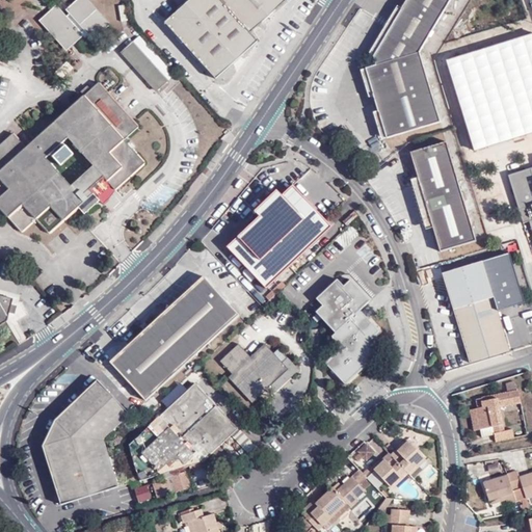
[(94,40),(108,26),(83,0),(77,0),(67,10),(70,14),(65,17),(56,6),(41,20),(68,50),(83,35),(82,33),(85,31),(94,40)]
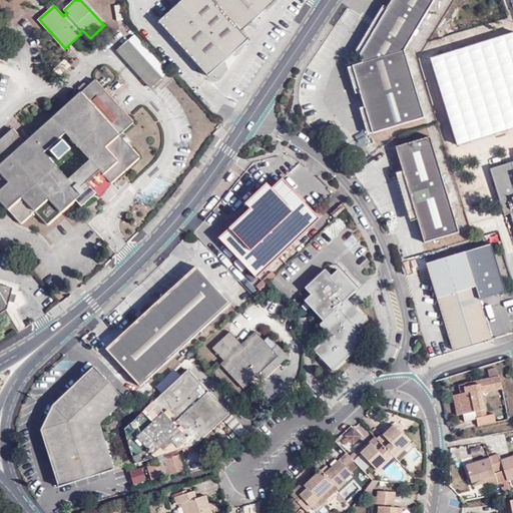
[(182,0),(159,22),(208,76),(248,40),(241,32),(277,0),(182,0)]
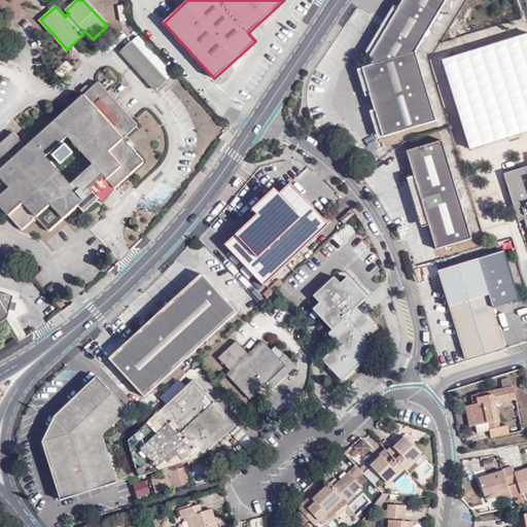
[(416,51),(446,0),(402,0),(370,57),(372,65),(362,68),(383,137),(436,121),(416,51)]
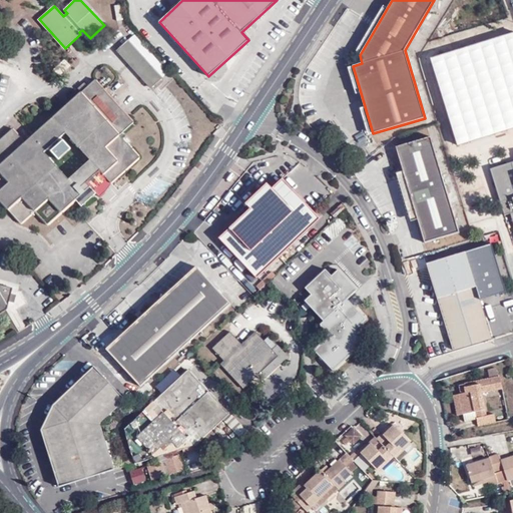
[(512,127),(512,33),(431,59),(457,145),(512,127)]
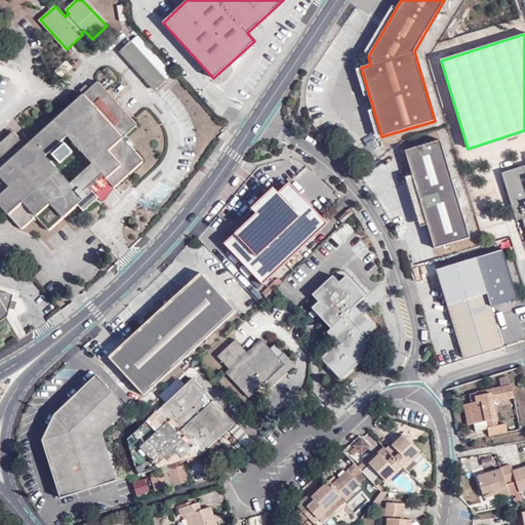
[(137,35),(121,50),(156,89),(172,74),(137,35)]
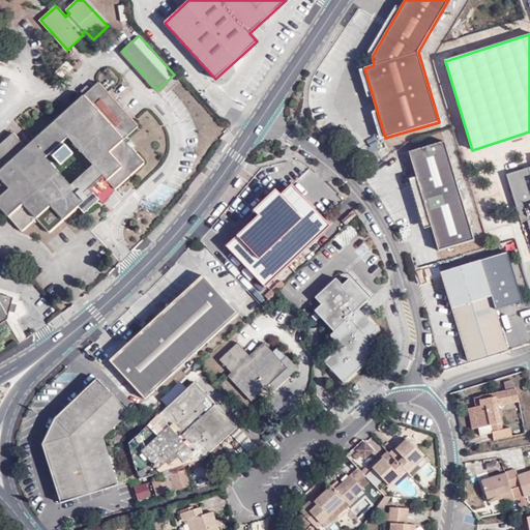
[(90,188),(102,176),(111,184),(115,189),(116,188),(145,163),(123,140),(138,126),(98,82),(55,121),(26,147),(13,133),(0,144),(0,207),(22,231),(36,218),(50,232),(79,206),(93,193),(90,188)]
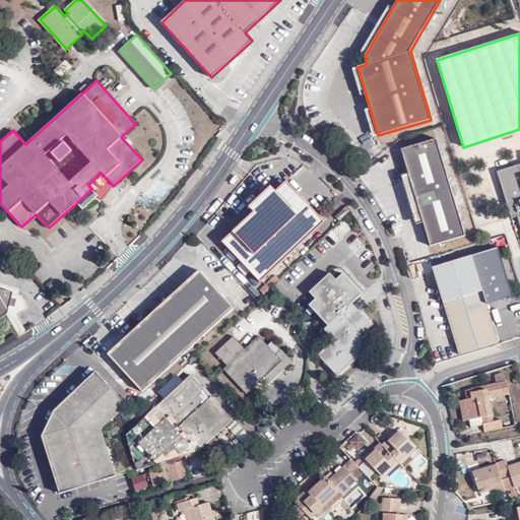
[(437,139),(402,149),(431,247),(466,236),(437,139)]
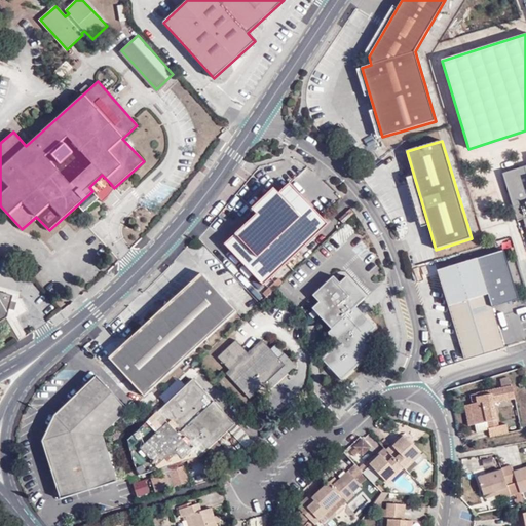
[(525,165),(502,173),(517,221),(523,219),(525,218),(525,220),(525,221),(524,222),(525,228),(525,165)]
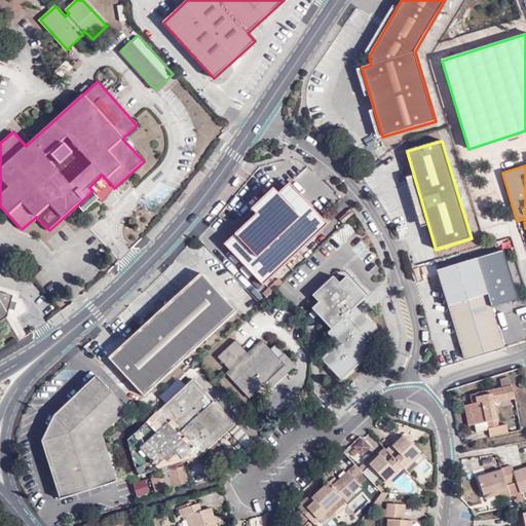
[(92,191),(96,195),(99,192),(103,197),(111,191),(107,186),(110,183),(102,175),(89,187),(92,191)]
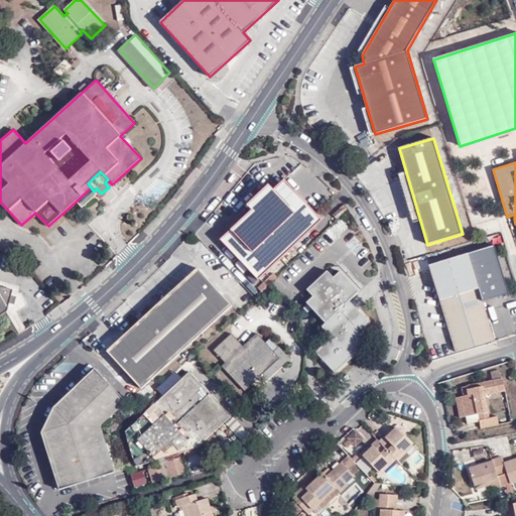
[(269,184),(248,206),(252,211),(222,239),(259,279),(324,221),(285,180),(275,190),(269,184)]
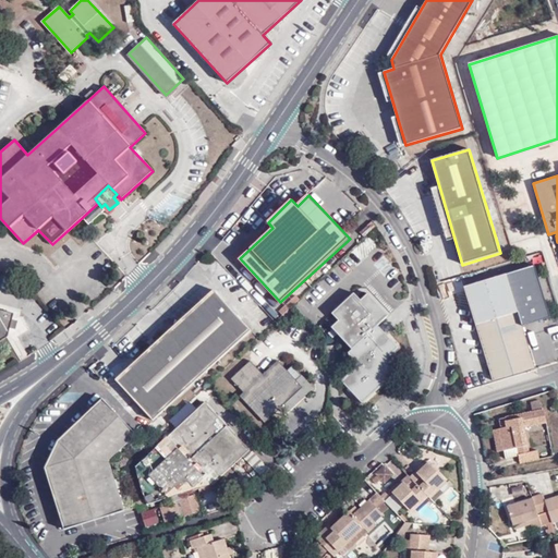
[(98,203),(83,217),(89,225),(105,210),(101,207),(98,203)]
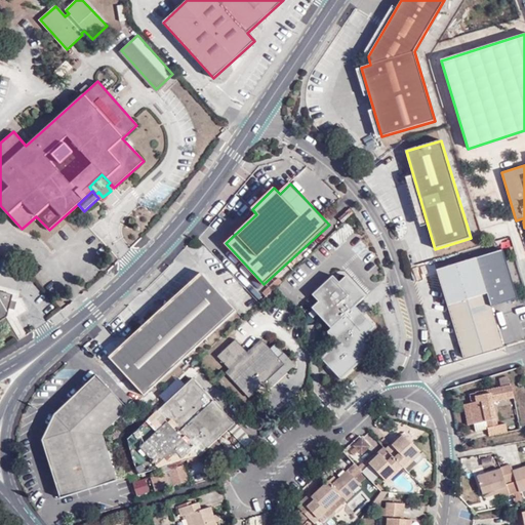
[(477,253),(438,266),(465,354),(503,342),(477,253)]
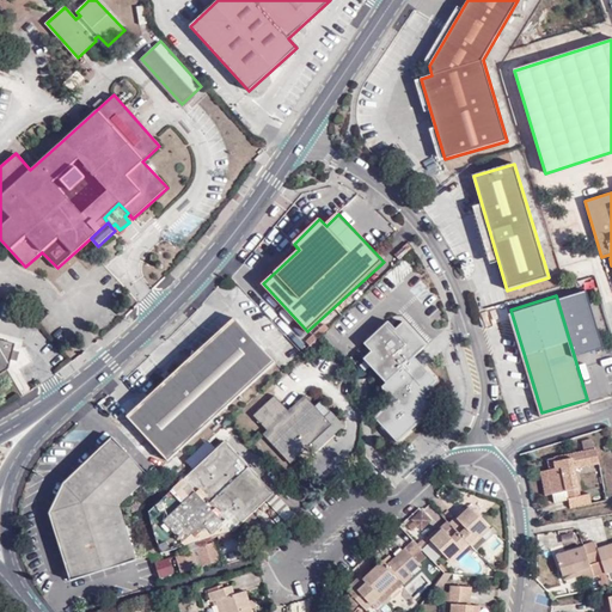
[(276,362),(234,318),(128,417),(169,461),(276,362)]
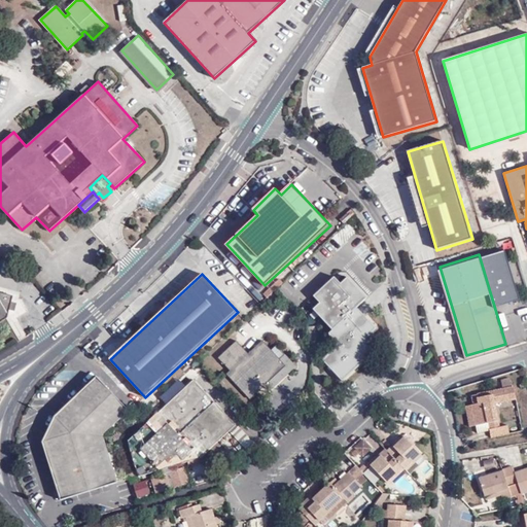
[(0,320),(9,316),(14,297),(0,291),(0,320)]
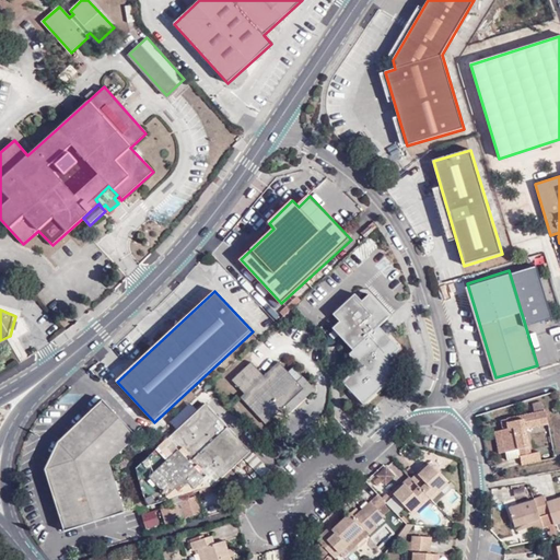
[(382,364),(387,359),(400,348),(380,326),(350,353),(359,363),(357,365),(359,368),(343,382),(364,404),(394,376),(382,364)]
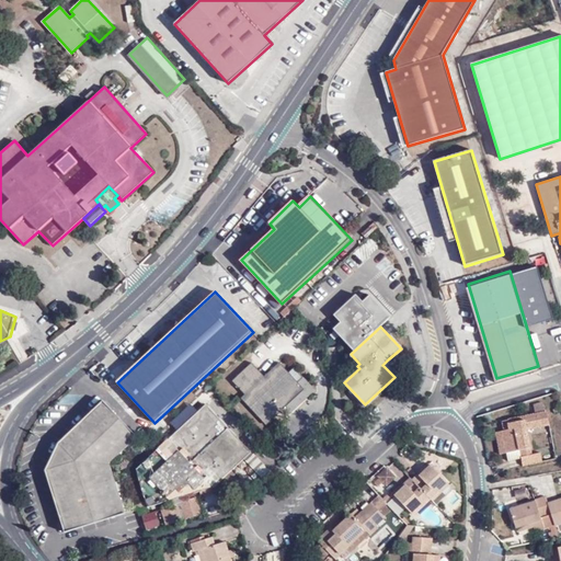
[(400,371),(388,359),(382,365),(395,377),(400,371)]
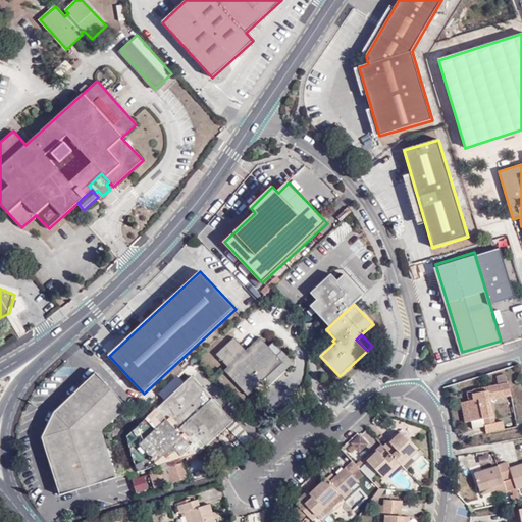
[(239,349),(242,345),(236,337),(217,355),(225,364),(230,361),(233,364),(228,368),(225,371),(248,397),(265,381),(284,363),(269,348),(261,337),(247,351),(244,354),(239,349)]
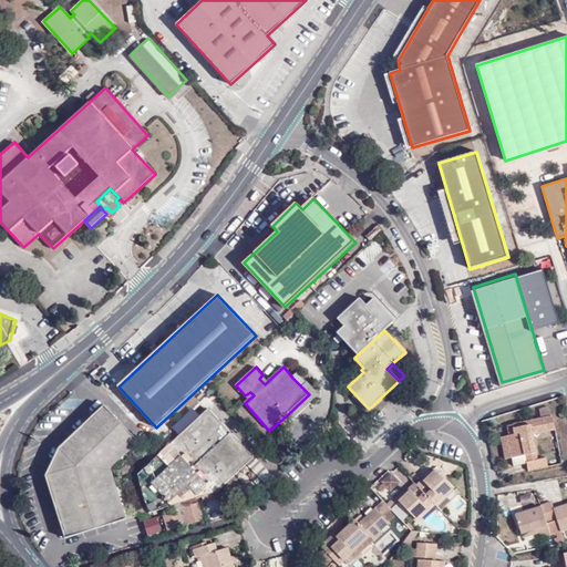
[(298,372),(292,378),(309,394),(288,414),(292,420),(319,394),(298,372)]
